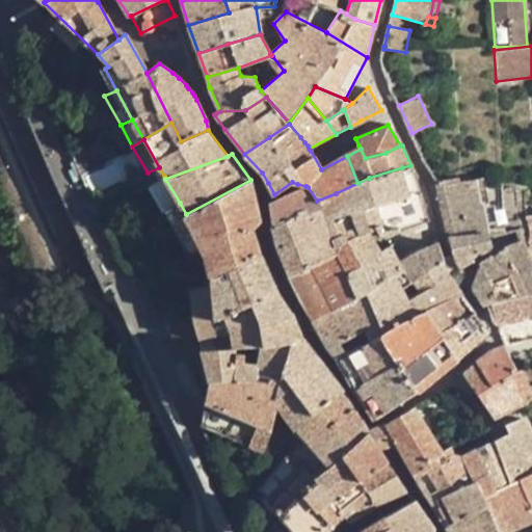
[(317,201),(320,207),(309,211),(286,219),(276,221),(271,223),(273,234),(275,241),(276,246),(281,257),(289,275),(337,255),(334,247),(358,234),(369,231),(377,228),(379,237),(429,220),(417,181),(410,165),(402,167),(369,178),(357,183),(336,193),(317,201)]
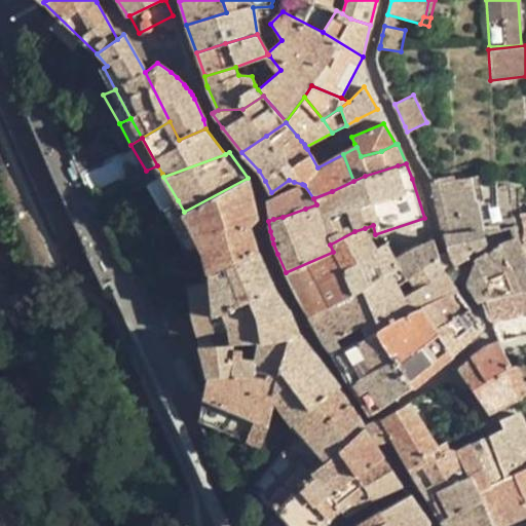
[(163,177),(162,174),(148,181),(163,209),(178,200),(163,177)]
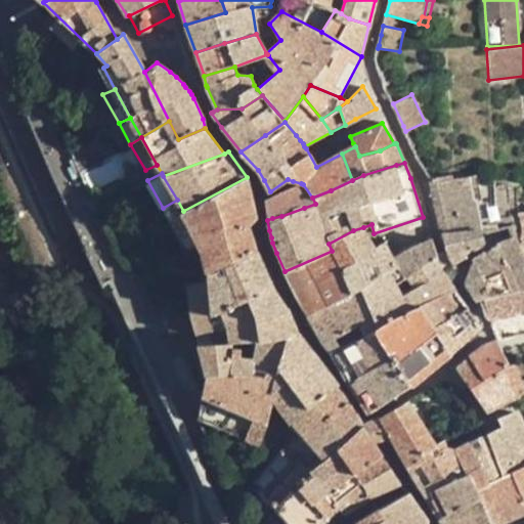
[(469,176),(453,178),(452,174),(429,178),(442,234),(480,230),(481,230),(476,201),(474,201),(469,176)]
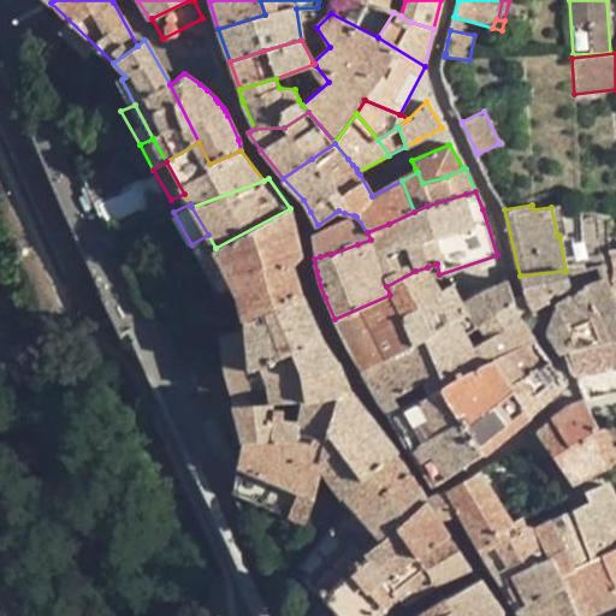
[(243,319),(301,295),(291,264),(300,254),(290,208),(215,248),(208,235),(191,244),(208,273),(221,265),(235,289),(238,296),(243,319)]
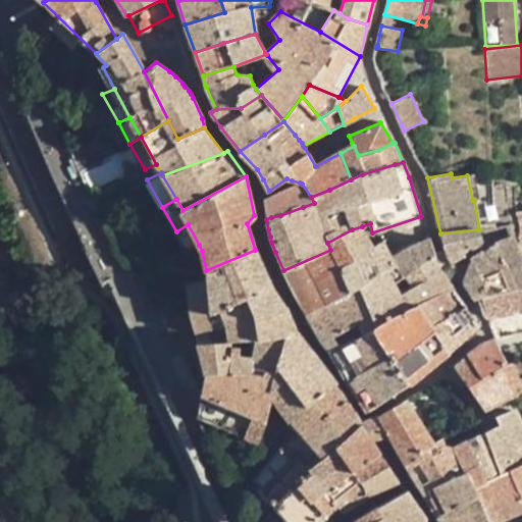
[(300,183),(264,199),(266,219),(271,217),(280,215),(303,207),(314,203),(311,197),(302,184),(300,183)]
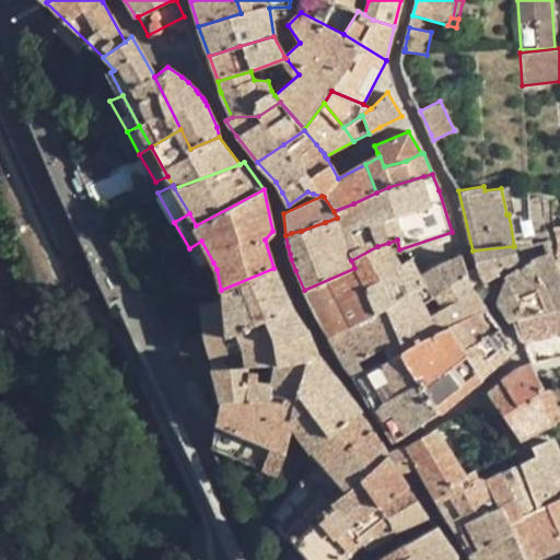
[(213,263),(201,241),(189,248),(202,270),(213,263)]
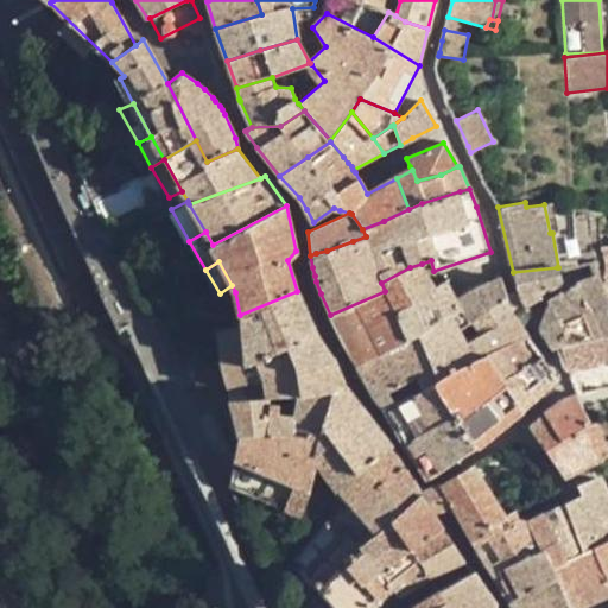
[(356,366),(407,341),(394,311),(435,289),(435,286),(422,264),(410,267),(381,283),(385,291),(330,315),(356,366)]
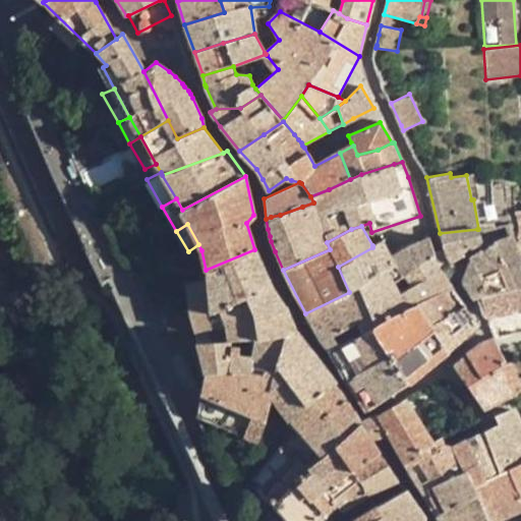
[(477,229),(440,233),(444,249),(447,258),(480,241),(477,229)]
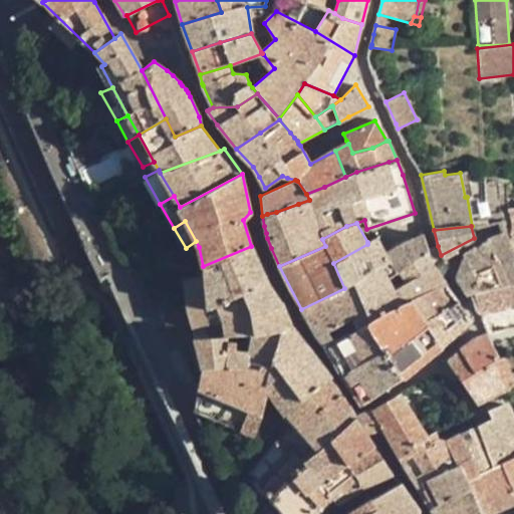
[(513,251),(510,240),(507,231),(486,240),(485,241),(501,287),(513,283),(513,251)]
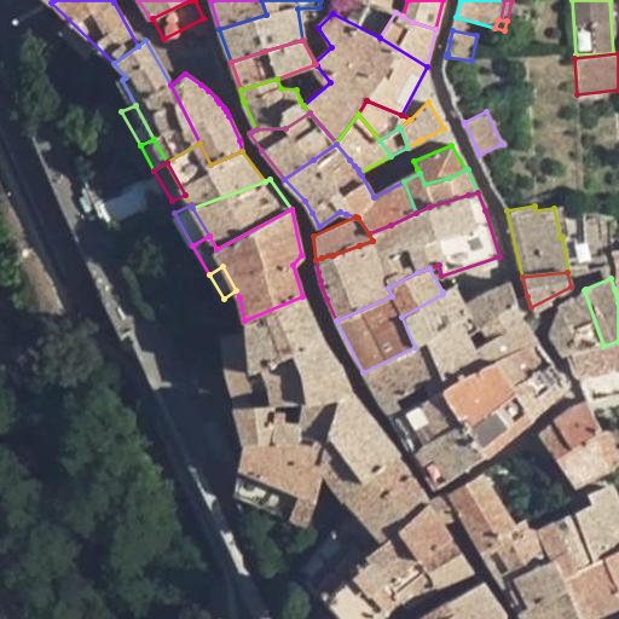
[(401,317),(415,347),(426,341),(439,372),(445,387),(464,375),(496,360),(485,342),(525,323),(537,317),(531,307),(527,296),(515,299),(509,282),(489,290),(485,291),(464,304),(453,284),(443,291),(443,294),(401,317)]
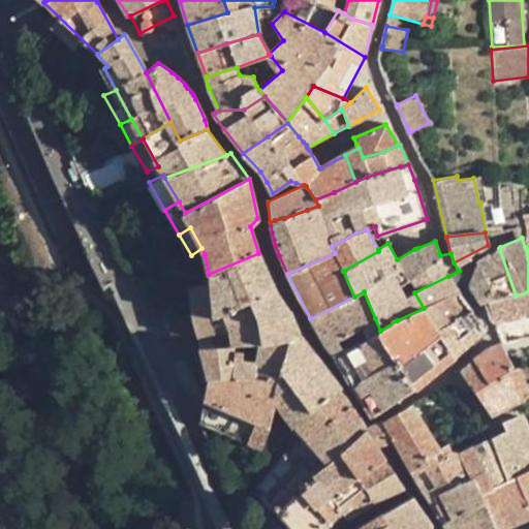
[(516,296),(499,248),(491,253),(477,262),(472,275),(469,286),(480,304),(486,302),(516,296)]
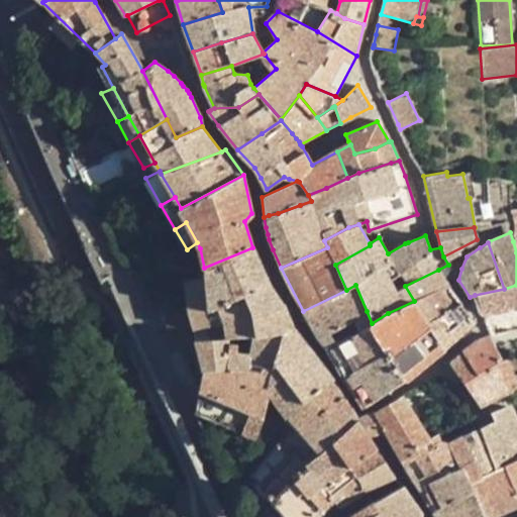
[(269,284),(252,247),(204,268),(205,271),(198,280),(185,281),(188,311),(194,329),(283,305),(269,284)]
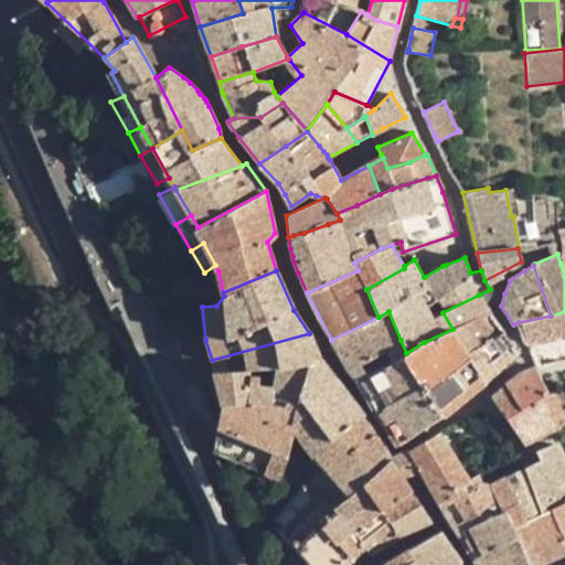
[(467,352),(503,331),(491,313),(479,295),(443,312),(452,329),(467,352)]
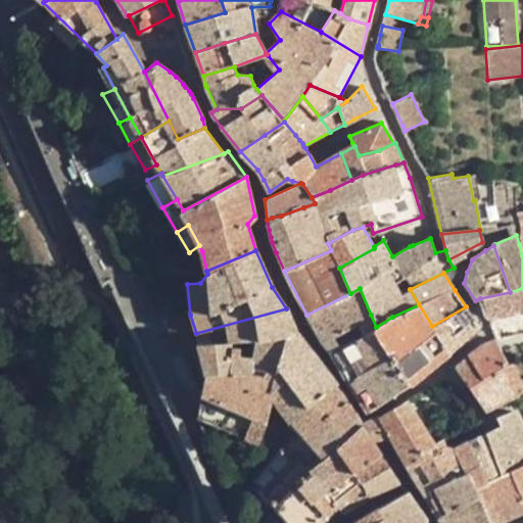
[(371,315),(360,288),(350,293),(306,315),(324,343),(334,337),(359,323),(371,315)]
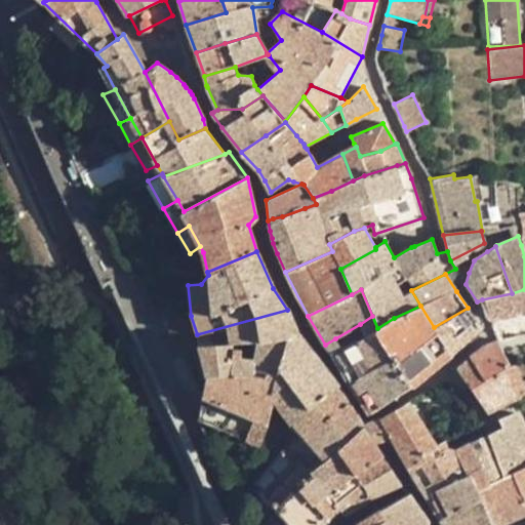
[(488,319),(497,317),(507,339),(524,333),(524,289),(512,293),(482,299),(488,319)]
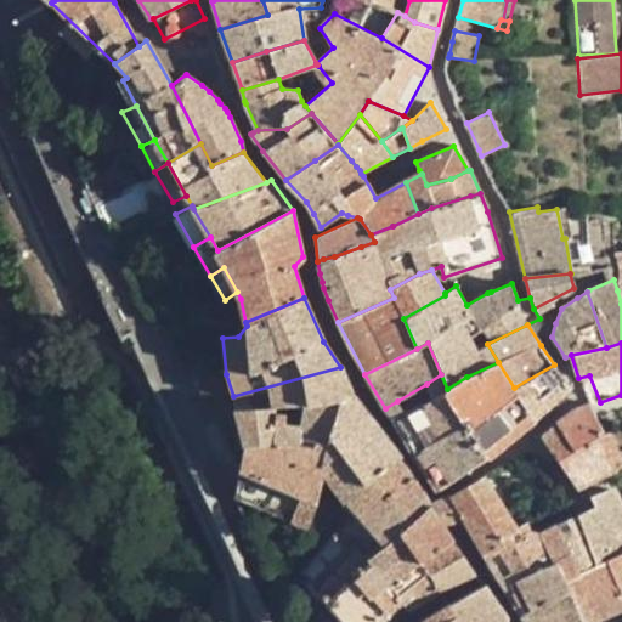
[(488,456),(535,419),(514,388),(498,362),(467,377),(447,389),(444,393),(447,399),(454,410),(463,424),(488,456)]
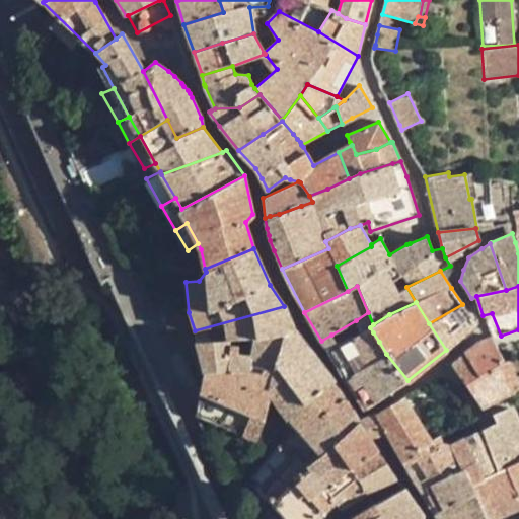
[(476,323),(462,304),(429,323),(446,350),(476,323)]
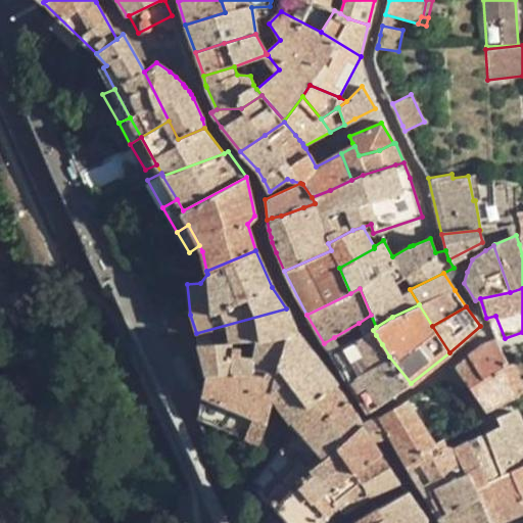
[(296,332),(286,308),(196,333),(198,343),(268,339),(296,332)]
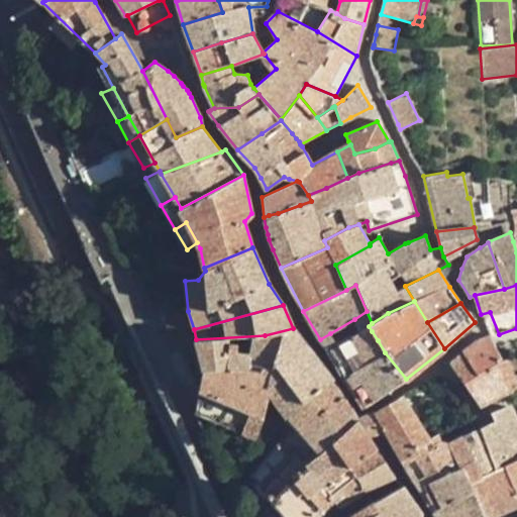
[(385,352),(378,340),(372,331),(369,326),(372,323),(367,311),(354,319),(360,331),(337,344),(330,333),(320,339),(327,347),(337,366),(344,379),(346,382),(356,398),(363,407),(406,379),(385,352)]
